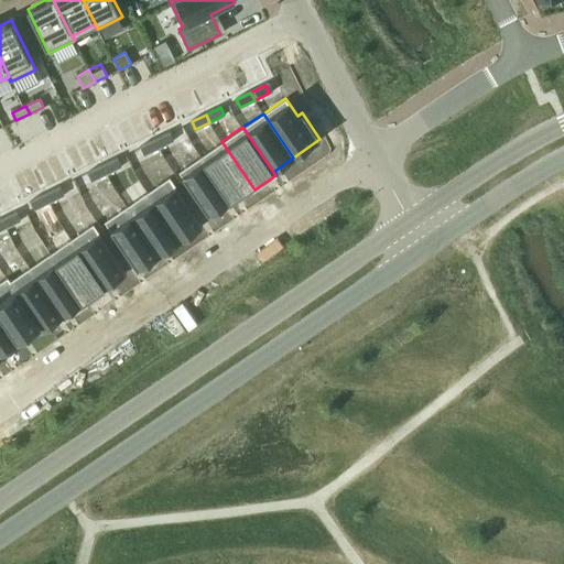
[(170,132),(155,139),(160,147),(174,140),(170,132)]
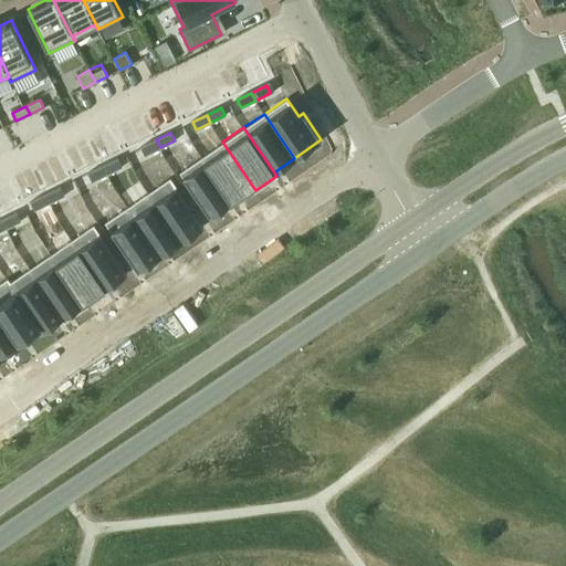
[(156,139),(142,147),(145,155),(160,147),(156,139)]
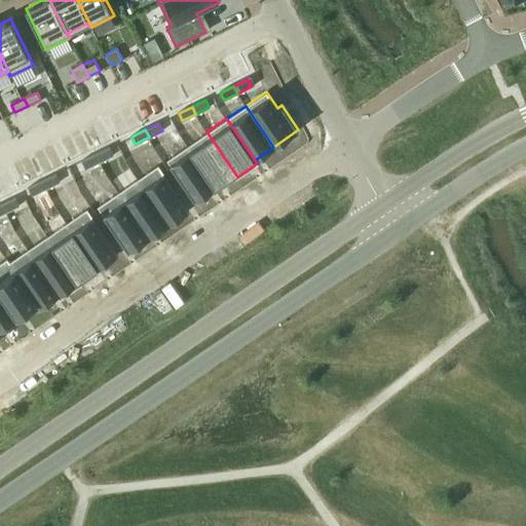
[(207,132),(187,145),(216,186),(233,174),(236,178),(237,177),(207,132)]
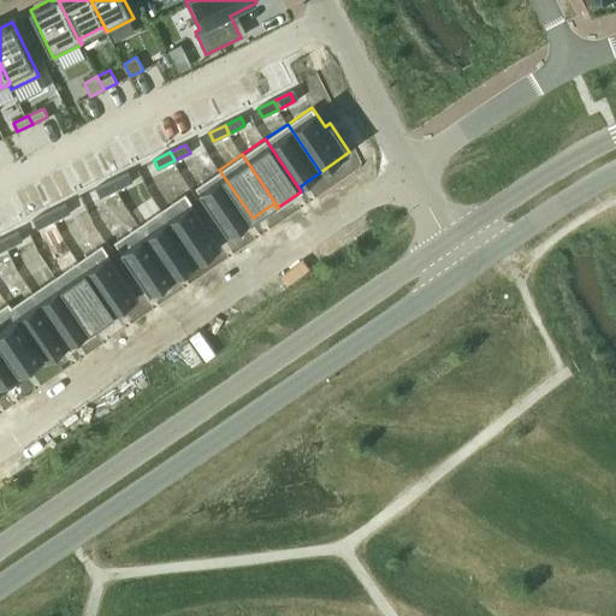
[(219,170),(197,185),(230,234),(253,218),(219,170)]
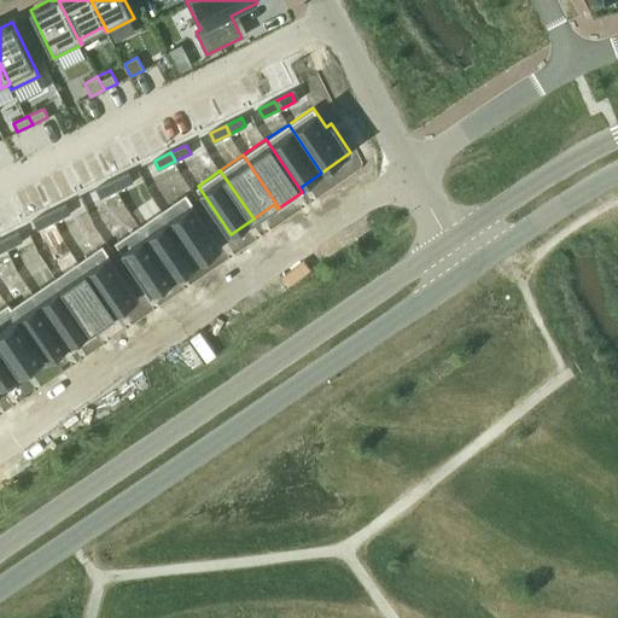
[(129,173),(114,181),(117,190),(133,182),(129,173)]
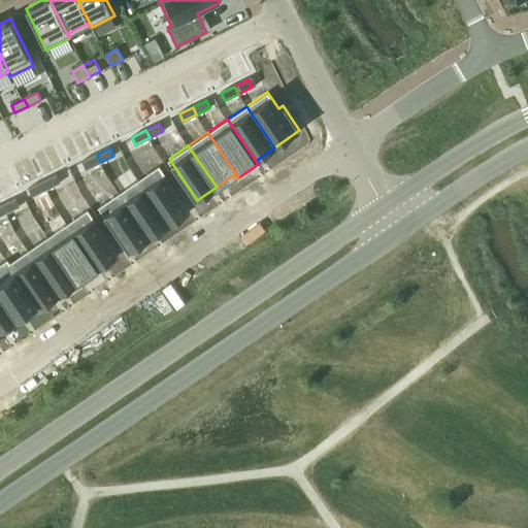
[(97,155),(83,161),(87,169),(100,162),(97,155)]
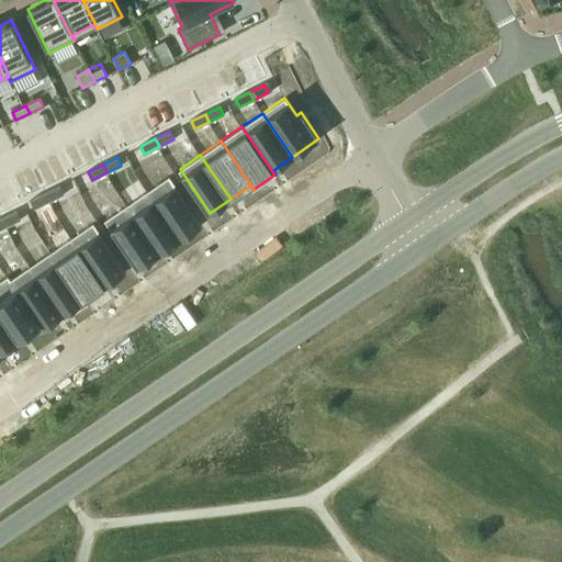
[(169,176),(147,191),(180,239),(202,224),(169,176)]
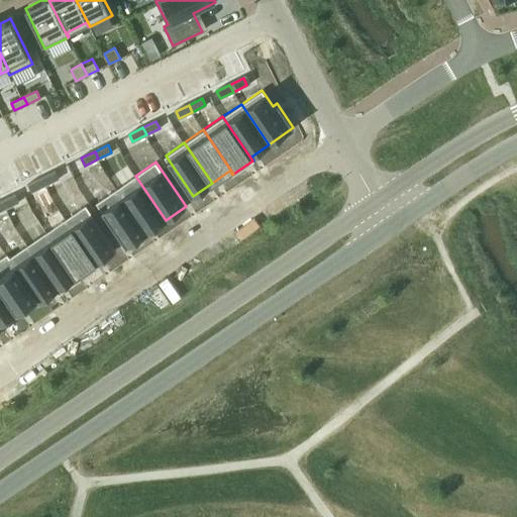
[(55,171),(41,178),(45,185),(59,178),(55,171)]
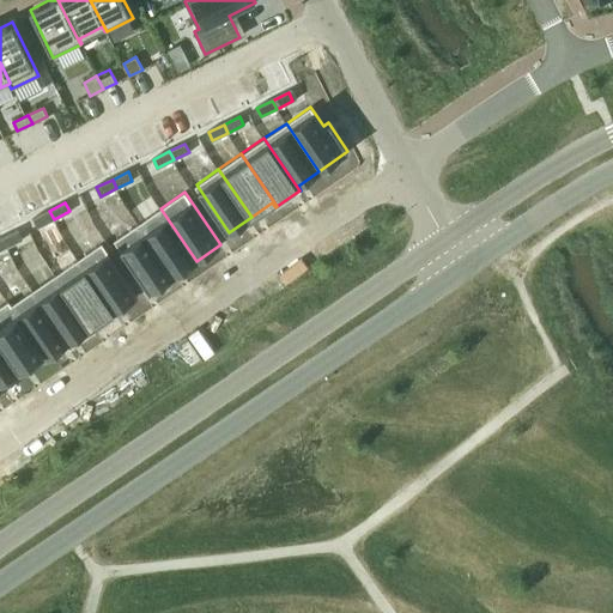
[(161,208),(138,223),(174,275),(196,261),(161,208)]
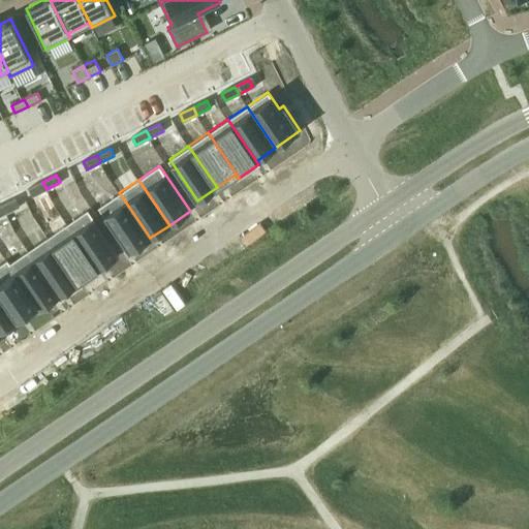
[(42,182),(29,188),(33,195),(47,189),(42,182)]
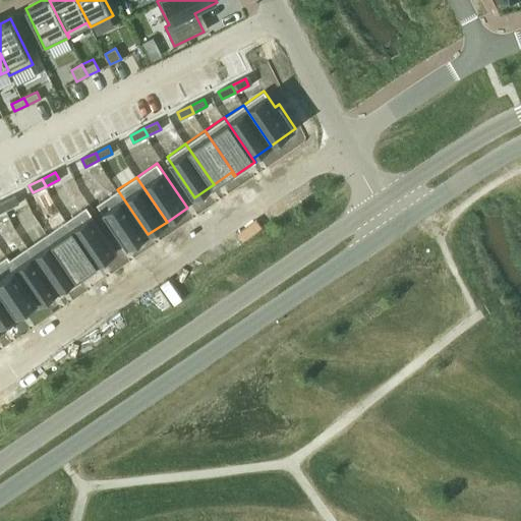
[(117,189),(97,204),(127,248),(148,234),(117,189)]
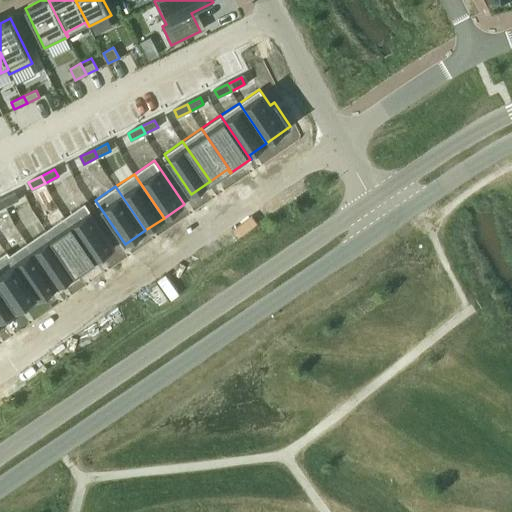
[(15,193),(2,199),(5,206),(19,200),(15,193)]
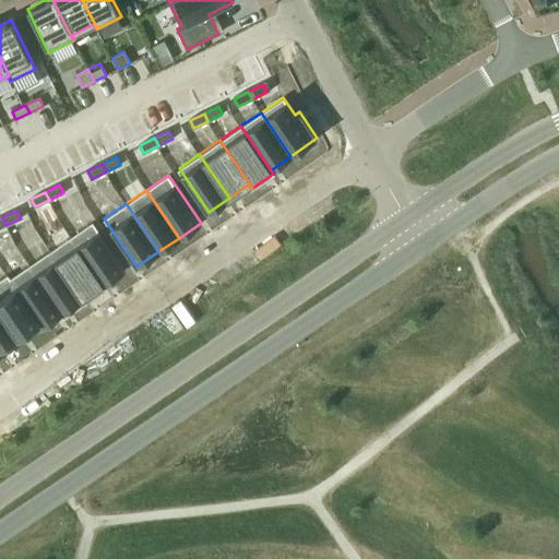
[(93,221),(70,236),(103,284),(126,269),(93,221)]
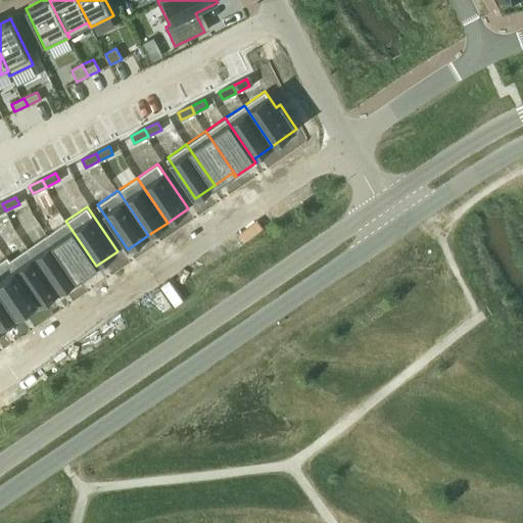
[(65,221),(46,234),(80,283),(82,282),(79,278),(96,266),(65,221)]
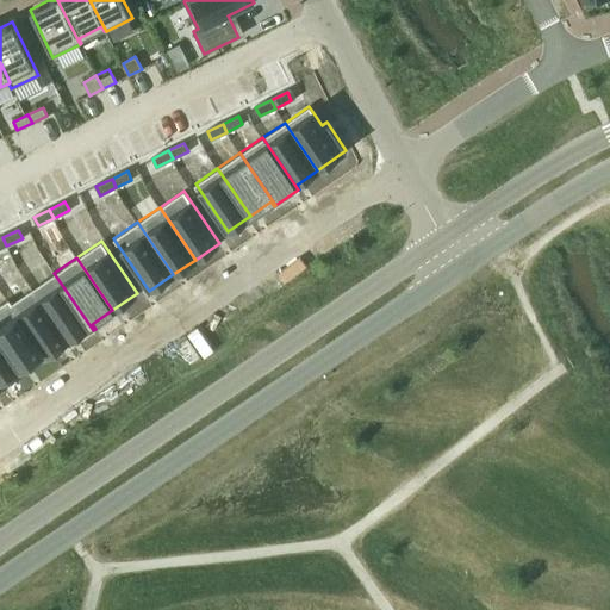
[(54,273),(32,288),(70,346),(93,330),(54,273)]
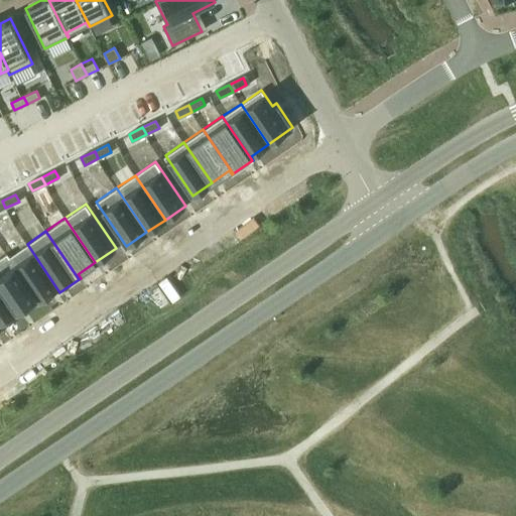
[(7,253),(6,254),(38,301),(39,300),(56,289),(58,293),(59,292),(27,244),(9,256),(7,253)]
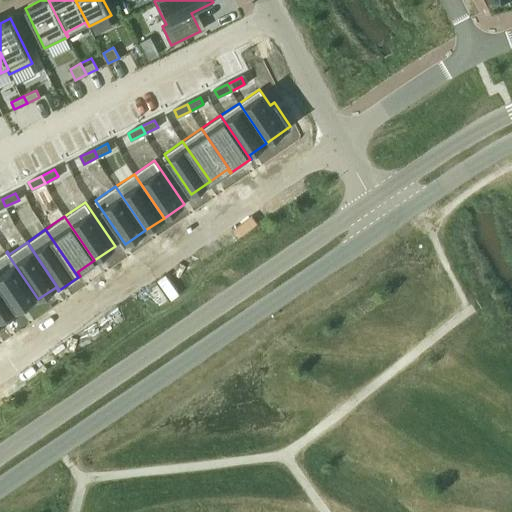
[(6,252),(0,255),(0,283),(17,308),(35,296),(37,299),(38,299),(6,252)]
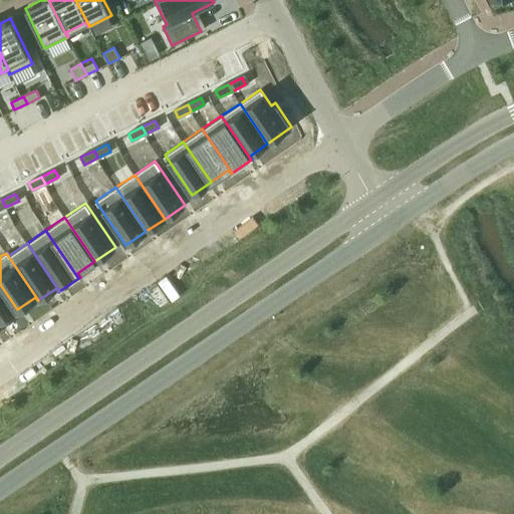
[(0,284),(0,320),(17,309),(0,284)]
